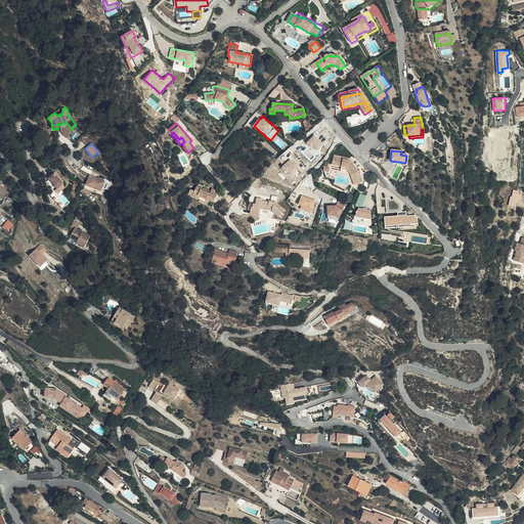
[(7,166),(12,164),(7,155),(3,158),(7,166)]
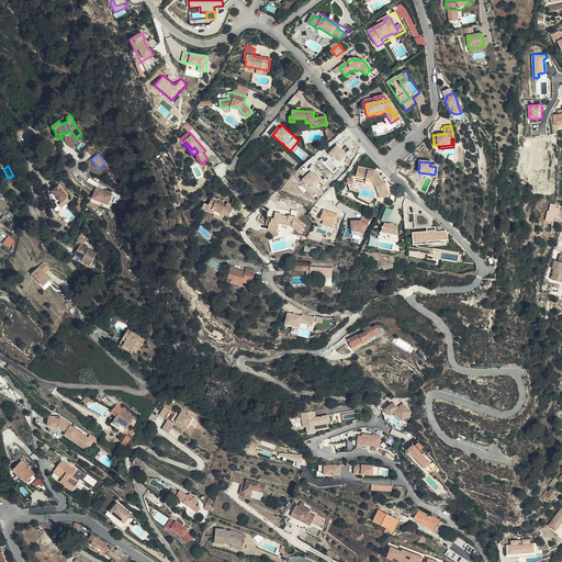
[(374,171),(357,168),(356,176),(356,177),(367,179),(372,180),(372,182),(377,187),(380,197),(388,193),(385,186),(374,171)]
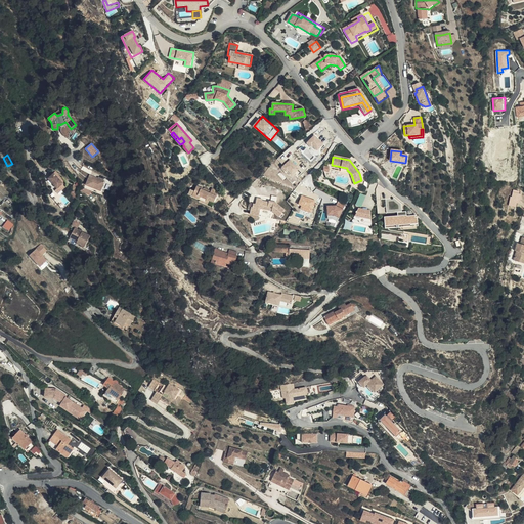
[(57,187),(63,182),(55,172),(49,177),(57,187)]
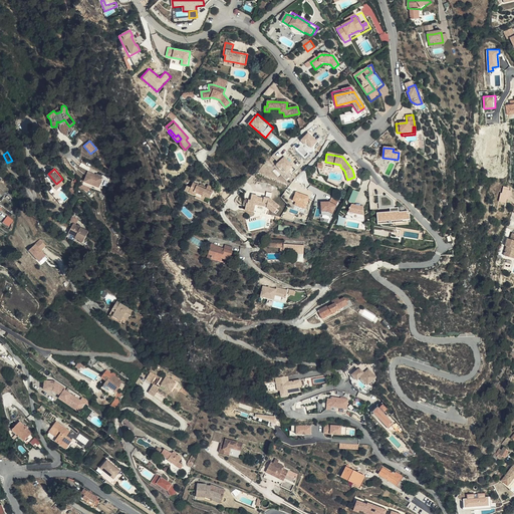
[(86,182),(100,188),(102,184),(104,179),(90,173),(86,182)]
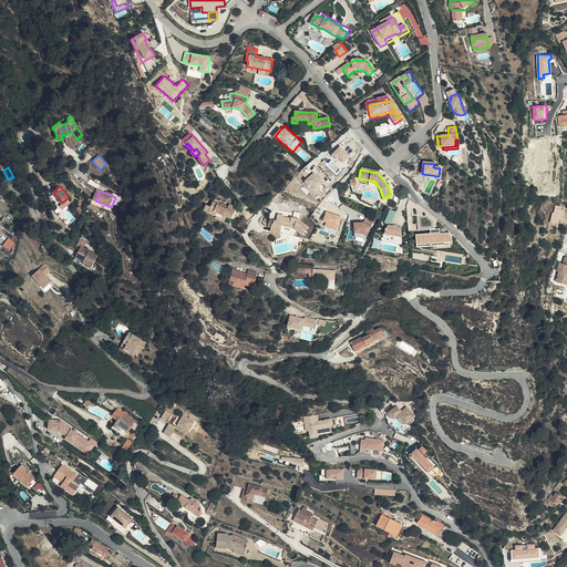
[(62,203),(62,204),(64,207),(72,202),(69,197),(62,203)]
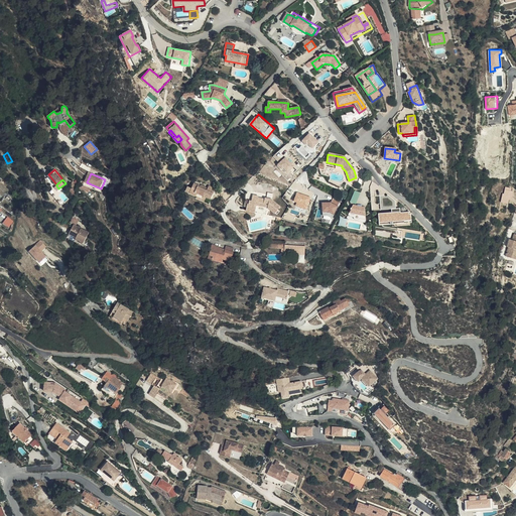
[(339,189),(341,183),(328,180),(327,185),(339,189)]
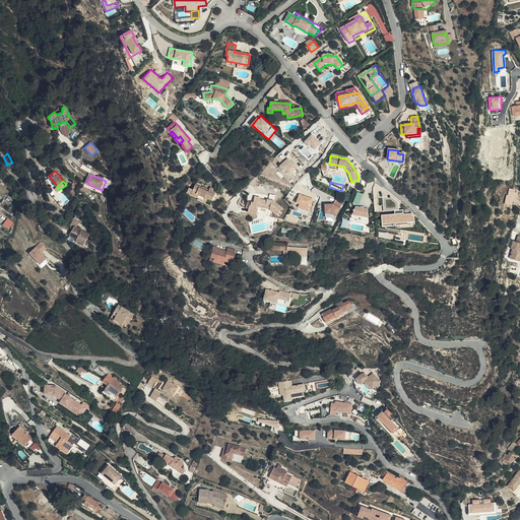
[(210,187),(209,190),(208,192),(203,190),(203,188),(196,185),(191,195),(199,198),(198,200),(206,203),(208,199),(212,200),(217,190),(210,187)]
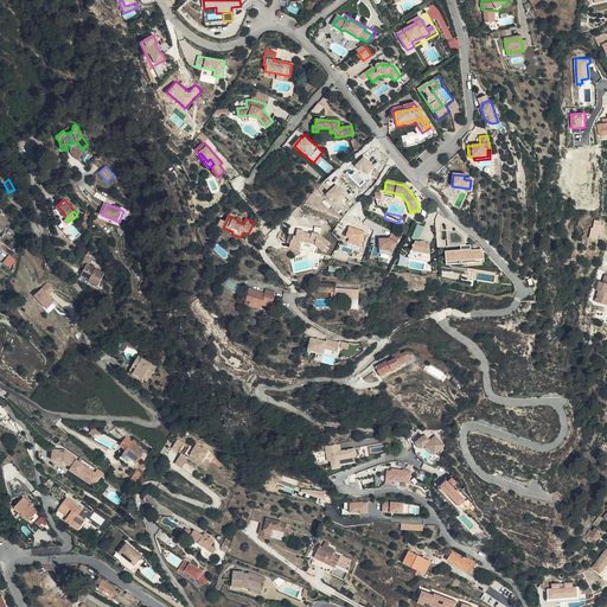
[(69,222),(66,218),(59,223),(74,240),(76,237),(70,230),(74,227),(69,222)]
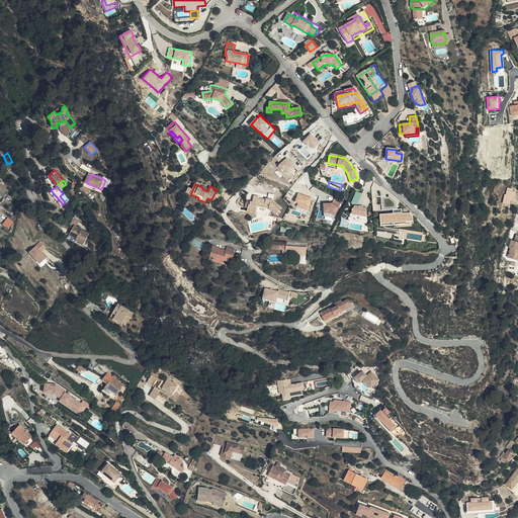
[(360,191),(354,187),(351,194),(358,198),(362,200),(365,195),(360,191)]
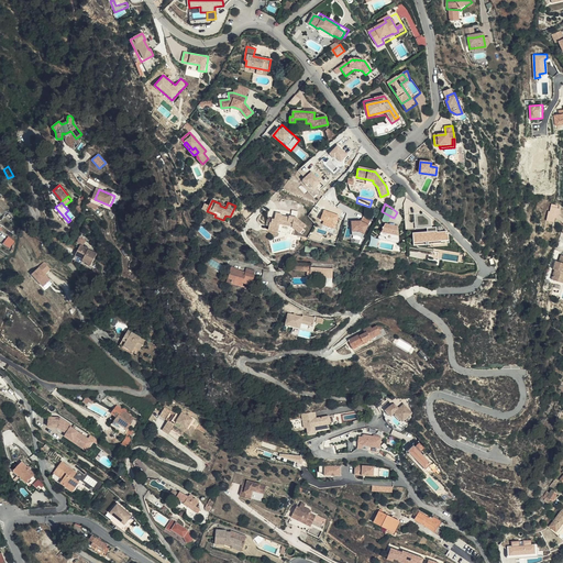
[(548,220),(554,222),(555,217),(559,218),(562,207),(551,203),(548,220)]
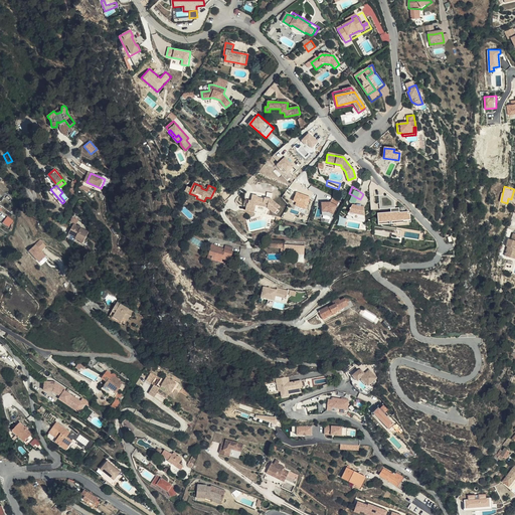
[(298,191),(293,204),(307,209),(311,196),(298,191)]
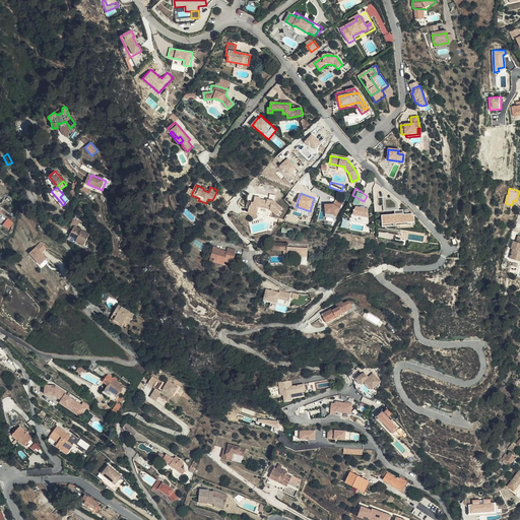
[(253,202),(251,202),(251,206),(249,206),(248,209),(248,212),(257,214),(258,207),(269,209),(276,215),(277,215),(280,211),(282,208),(274,201),(275,195),(269,194),(268,199),(267,199),(266,200),(260,199),(260,198),(255,197),(253,202)]
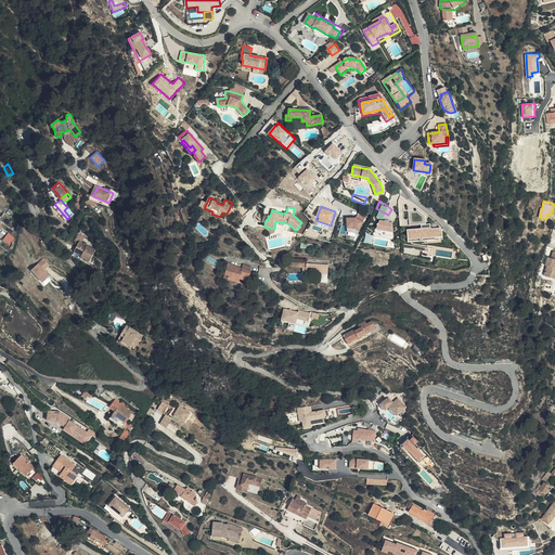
[(358,215),(358,217),(346,217),(347,229),(364,227),(363,214),(358,215)]
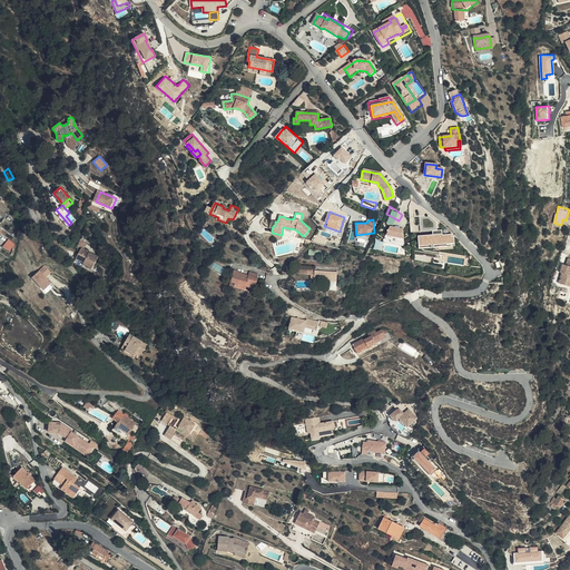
[(393,226),(389,226),(382,238),(390,239),(390,241),(390,242),(390,243),(391,243),(392,244),(393,243),(394,243),(395,242),(395,241),(402,243),(402,228),(397,227),(393,226)]
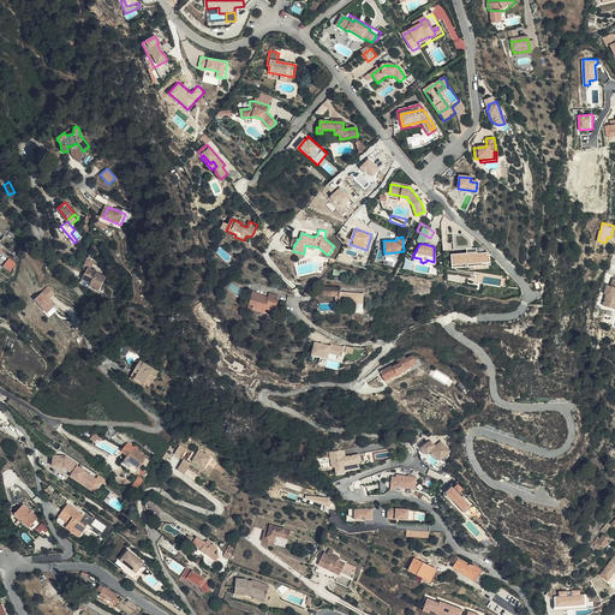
[(305,245),(304,254),(317,256),(318,248),(305,245)]
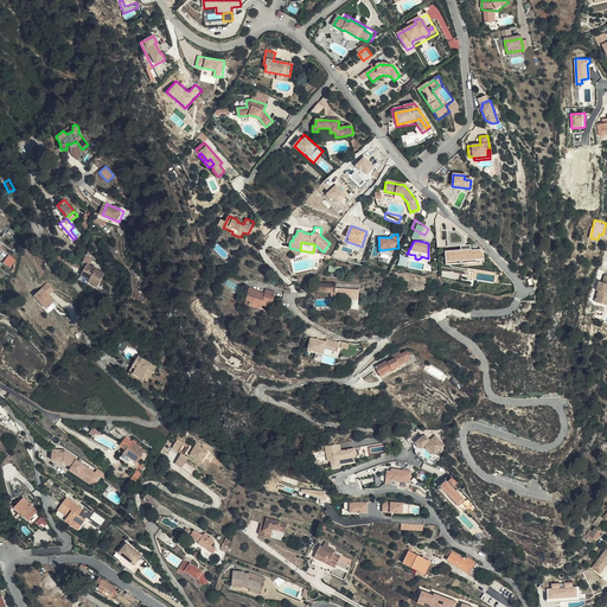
[(446,250),(447,264),(484,261),(483,248),(472,249),(472,244),(461,246),(461,249),(446,250)]
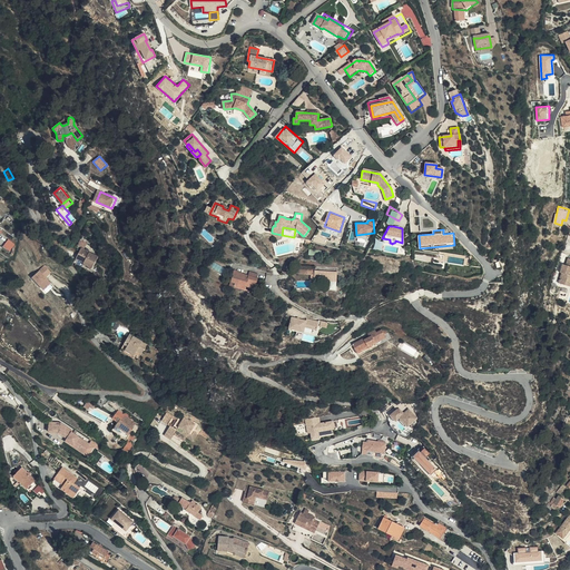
[(85,263),(84,264),(92,268),(98,256),(81,247),(77,258),(85,263)]
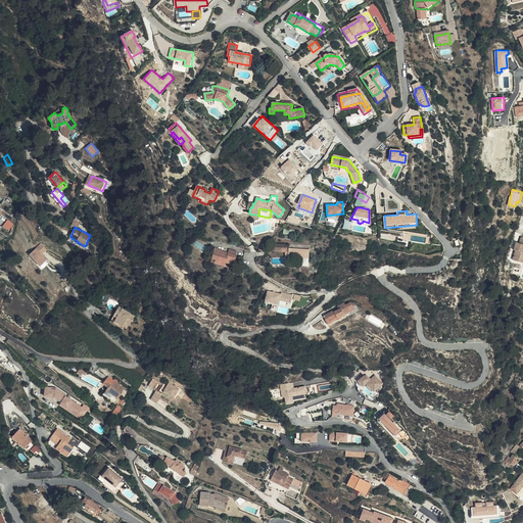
[(522,237),(520,241),(520,244),(517,243),(514,250),(516,251),(513,259),(518,262),(522,263),(522,237)]
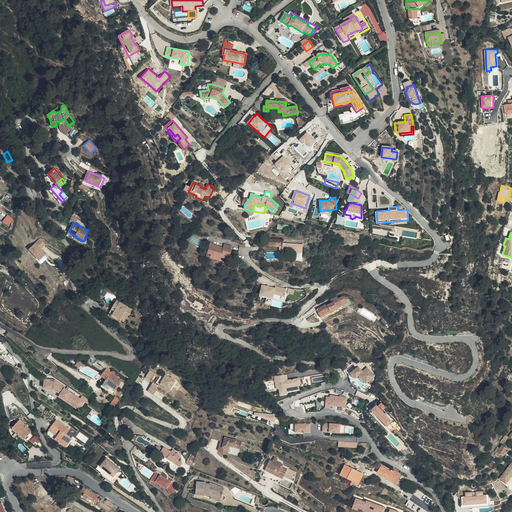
[(46,245),(40,238),(28,249),(38,261),(45,255),(40,249),(46,245)]
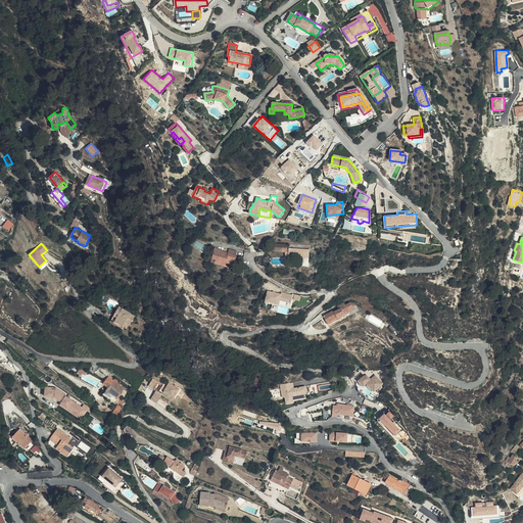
[(289,245),(265,244),(260,244),(259,250),(285,251),(285,255),(288,258),(293,258),(293,257),(293,256),(288,255),(289,245)]
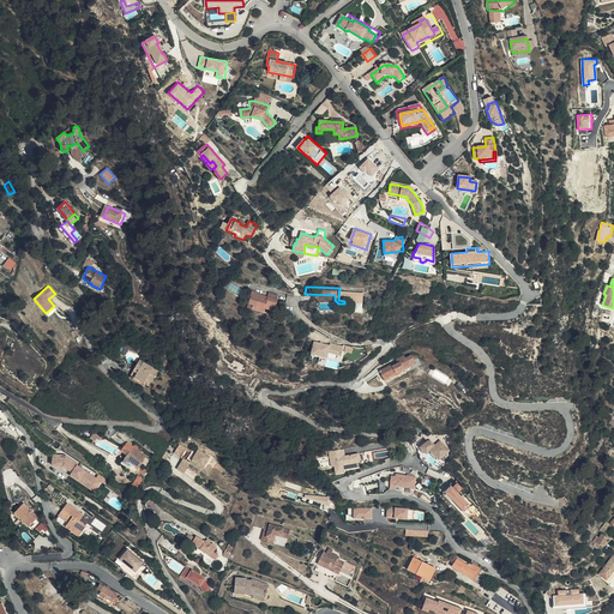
[(355,302),(354,313),(362,313),(363,288),(339,287),(339,288),(338,300),(344,301),(344,302),(355,302)]
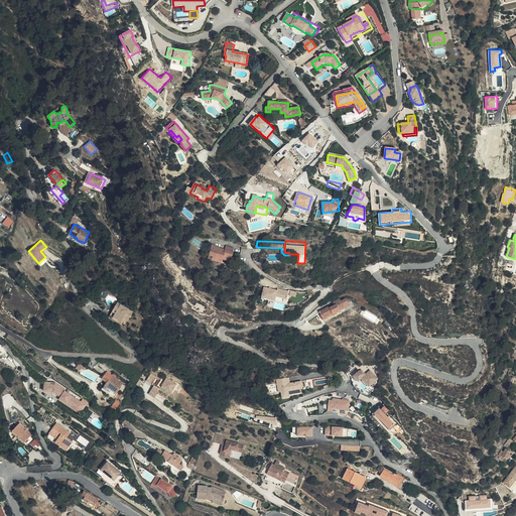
[(212,245),(209,256),(213,257),(213,259),(222,262),(223,259),(231,262),(234,251),(233,251),(225,249),(220,248),(221,247),(212,245)]
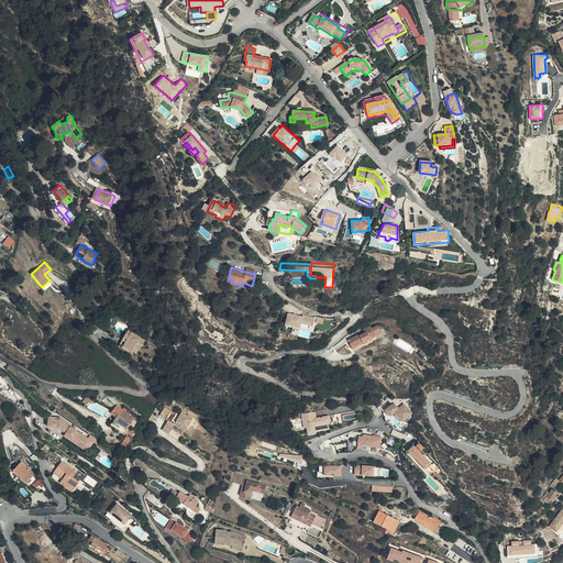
[(312,328),(315,320),(302,317),(301,319),(287,316),(285,326),(299,330),(300,324),(312,328)]
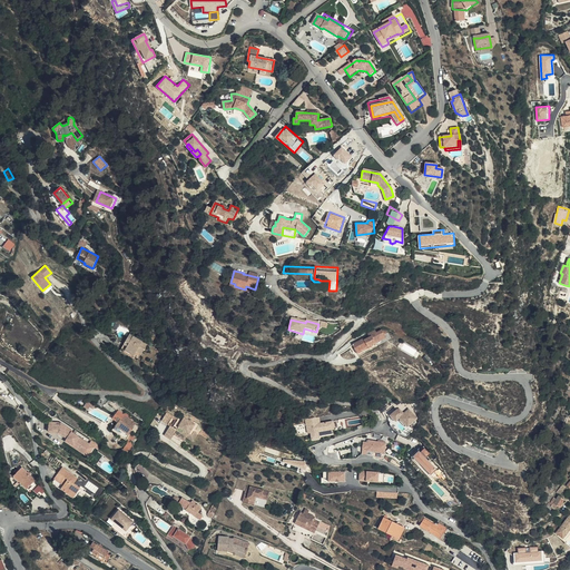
[(316,332),(304,328),(303,334),(302,335),(303,335),(314,338),(316,338),(320,324),(318,324),(316,332)]
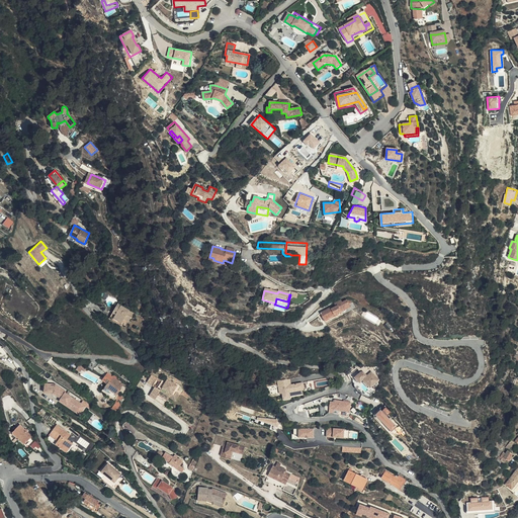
[(334,304),(335,306),(336,307),(331,310),(330,308),(320,313),(325,322),(335,316),(341,312),(345,310),(345,308),(350,305),(352,304),(350,299),(348,300),(347,299),(342,303),(341,299),(334,304)]
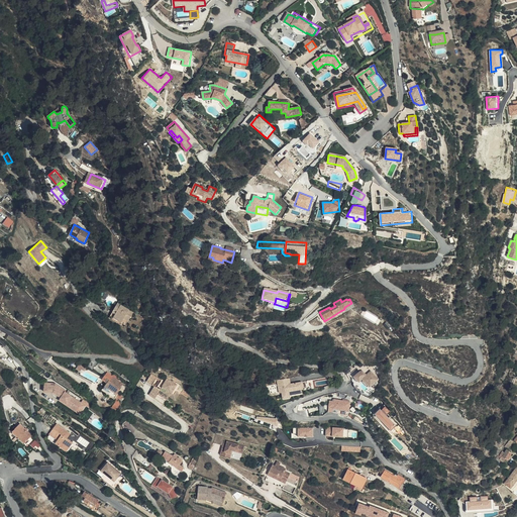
[(118,303),(112,312),(115,314),(112,320),(121,325),(124,318),(128,321),(134,312),(118,303)]
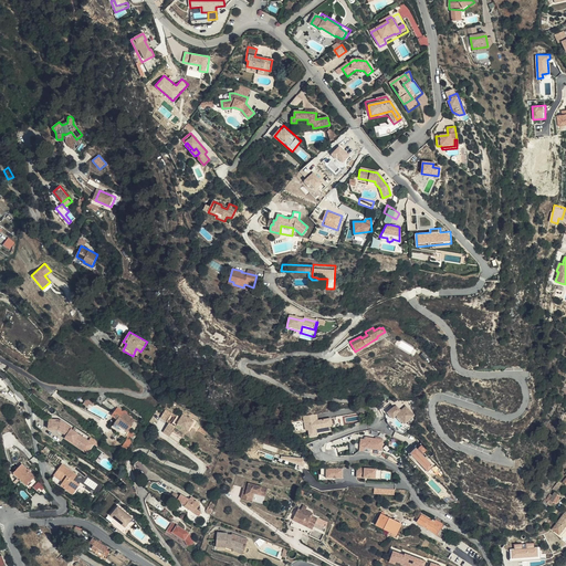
[(387,411),(394,418),(397,416),(405,425),(416,415),(407,405),(401,409),(396,404),(387,411)]
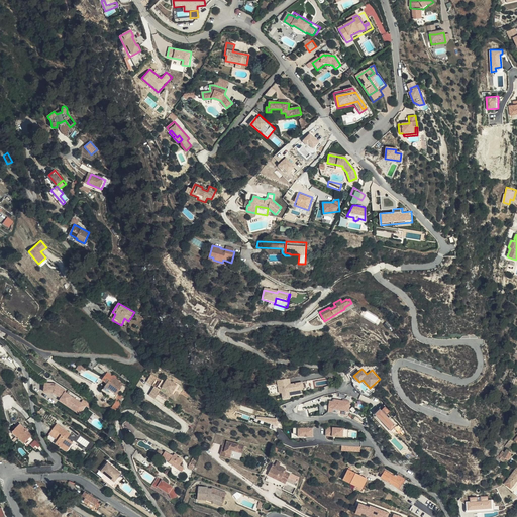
[(106,385),(103,390),(109,394),(109,395),(115,399),(115,398),(120,401),(121,399),(117,396),(124,385),(106,373),(102,380),(107,383),(106,385)]
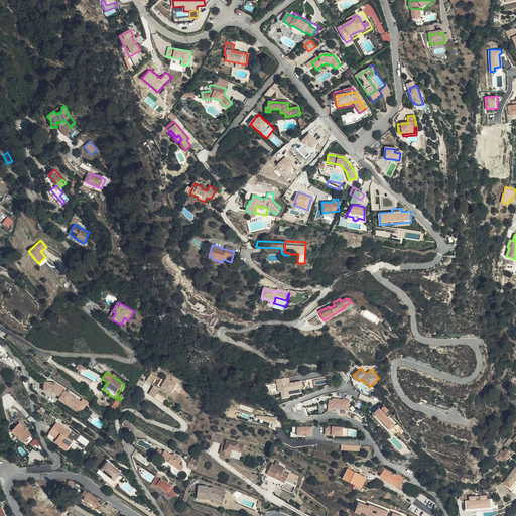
[(152,384),(157,377),(152,373),(146,380),(152,384)]
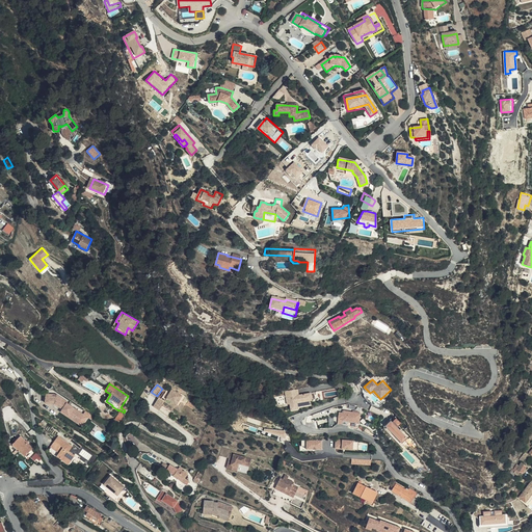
[(166,391),(162,389),(157,396),(159,397),(161,399),(166,391)]
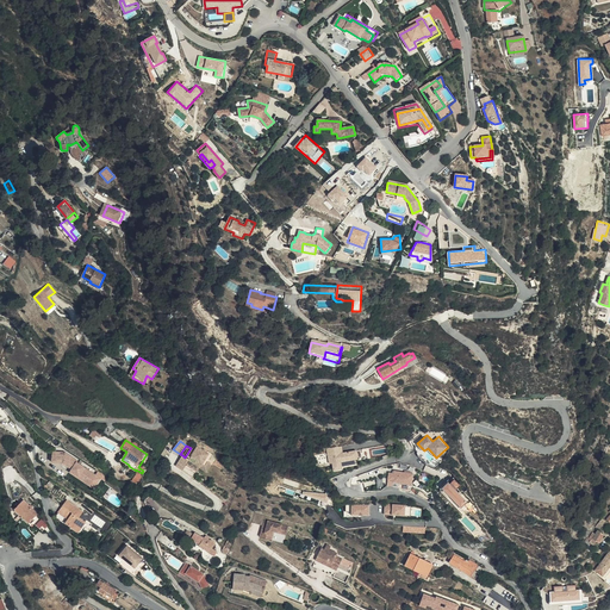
[(342,461),(359,459),(358,449),(343,452),(343,446),(327,447),(329,464),(332,462),(334,471),(343,470),(342,461)]
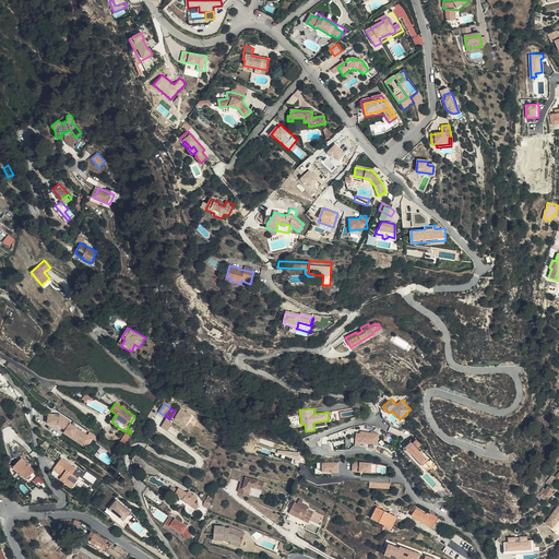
[(179,414),(175,411),(169,419),(167,417),(162,427),(167,431),(170,426),(179,432),(182,428),(185,425),(188,427),(191,424),(193,426),(195,427),(197,425),(189,419),(191,416),(181,409),(179,414)]
